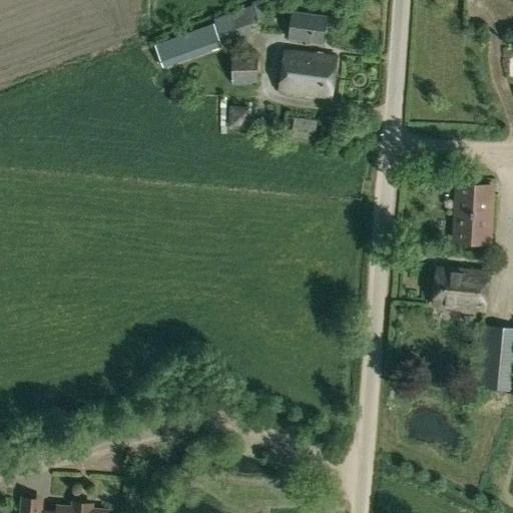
[(154,43),(162,65),(237,40),(235,37),(262,28),(252,5),(227,14),(226,13),(214,18),(215,22),(154,43)]
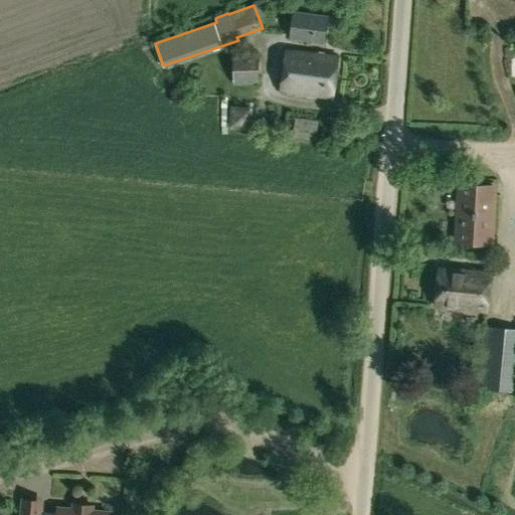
[(293,10),(289,39),(325,43),(328,15),(293,10)]
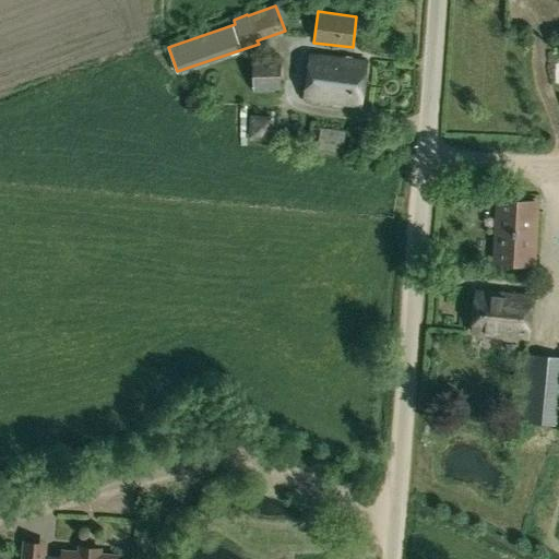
[(305,98),(360,106),(367,62),(310,55),(305,98)]
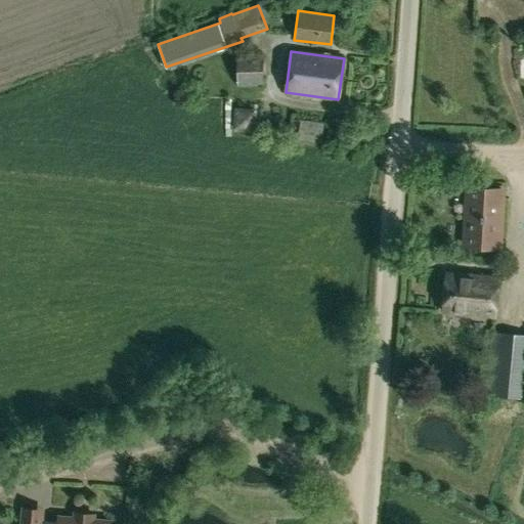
[(263,53),(236,54),(237,85),(264,85),(263,53)]
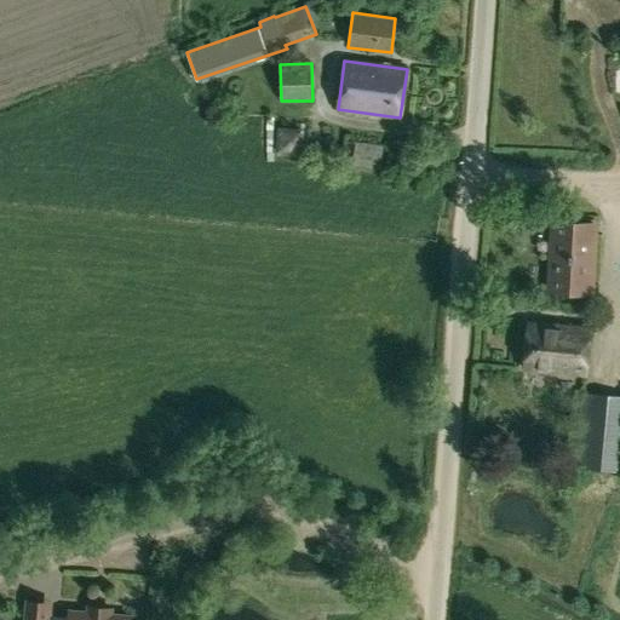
[(302,154),(303,130),(279,128),(277,153),(302,154)]
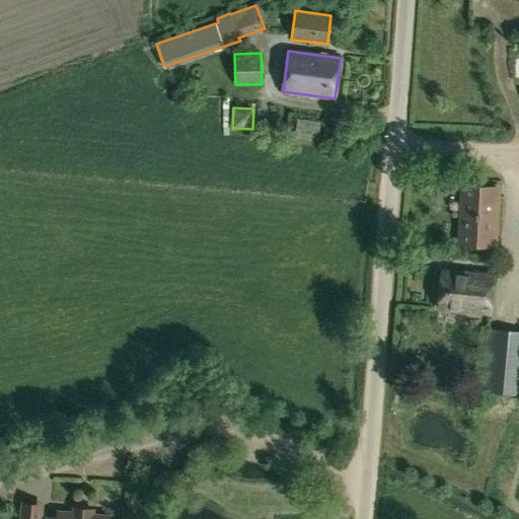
[(321,123),(297,119),(294,138),(318,141),(321,123)]
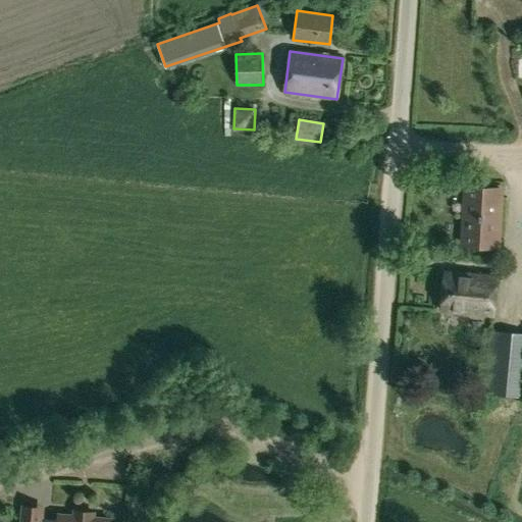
[(465,215),(465,216),(499,217),(500,189),(467,187),(466,199),(470,199),(469,215),(465,215)]
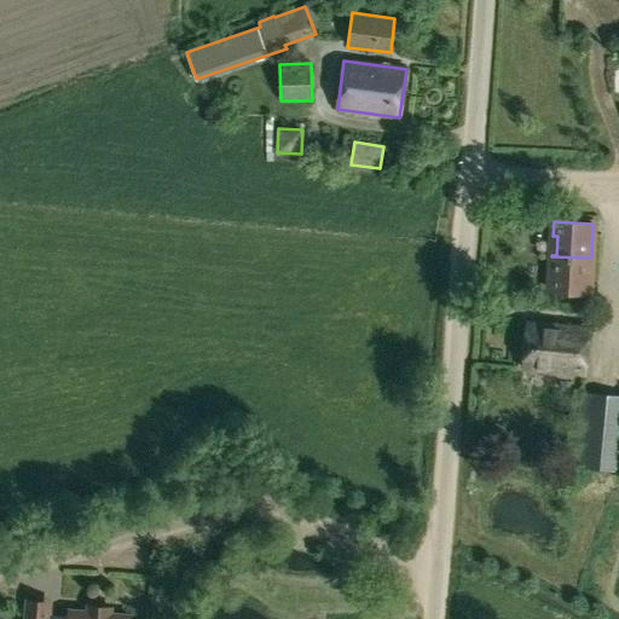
[(589,293),(591,258),(551,256),(551,258),(556,258),(555,276),(550,276),(550,290),(589,293)]
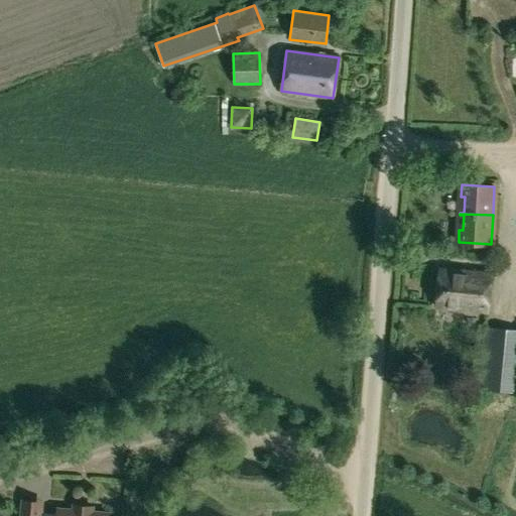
[(492,272),(439,267),(435,305),(488,310),(492,272)]
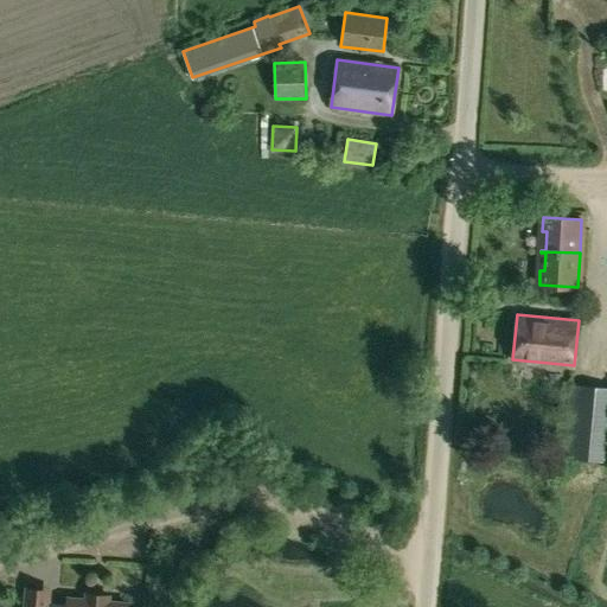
[(606,387),(568,384),(561,457),(606,460),(606,387)]
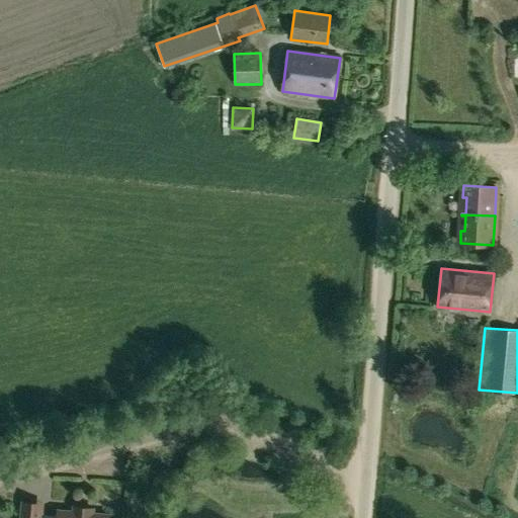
[(57,509),(57,516),(40,515),(40,511),(44,512),(44,503),(22,501),(20,517),(107,517),(108,513),(92,512),(92,507),(74,506),(73,510),(57,509)]
